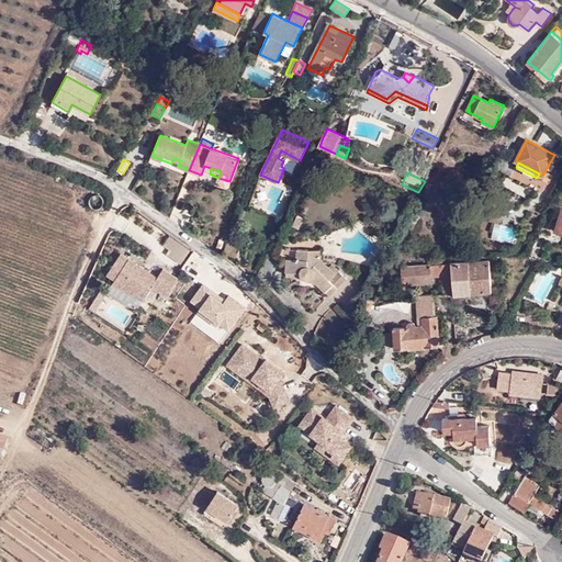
[(482,191),(484,186),(469,178),(467,182),(482,191)]
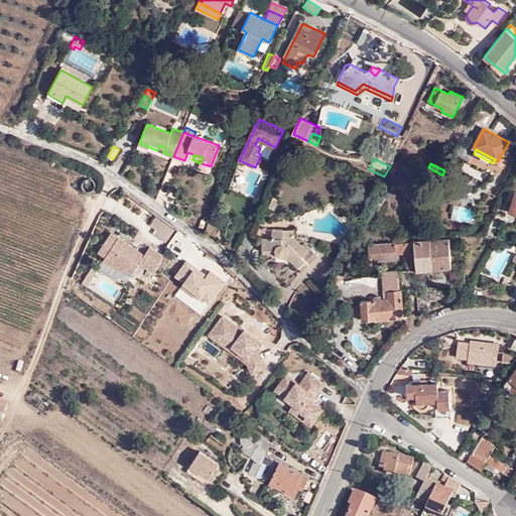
[(279,199),(273,197),(269,207),(275,209),(279,199)]
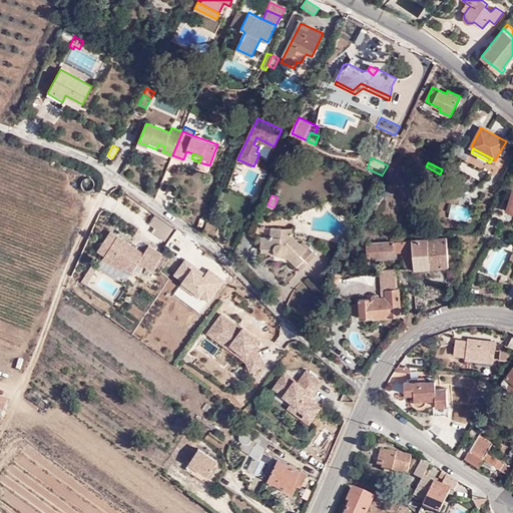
[(470,221),(473,208),(453,204),(450,217),(470,221)]
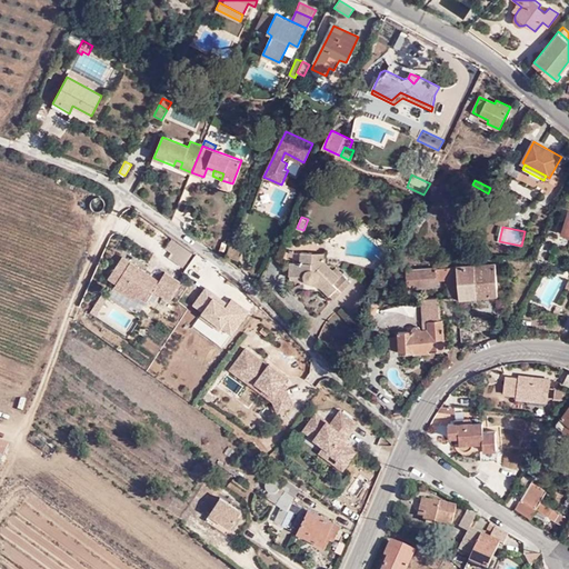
[(246,241),(233,237),(227,256),(239,260),(246,241)]
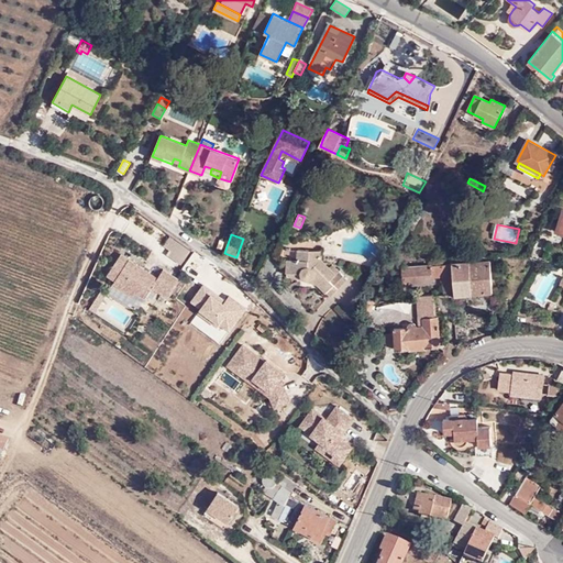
[(186,263),(191,254),(192,253),(169,236),(163,246),(168,251),(166,255),(183,267),(186,263)]
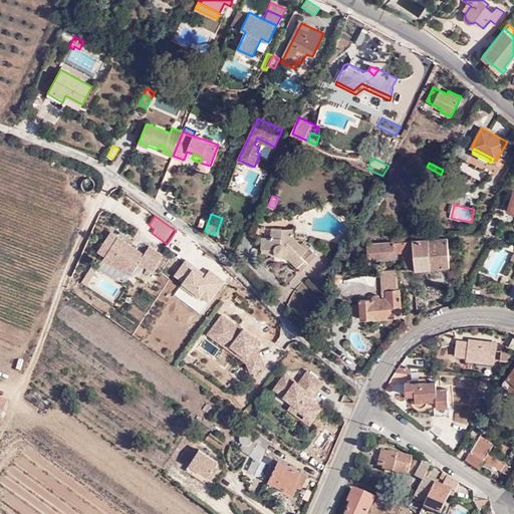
[(285,237),(284,227),(271,227),(271,236),(262,236),(262,252),(284,252),(289,258),(298,266),(305,259),(309,263),(314,258),(310,253),(313,250),(303,240),(301,243),(295,237),(285,237)]
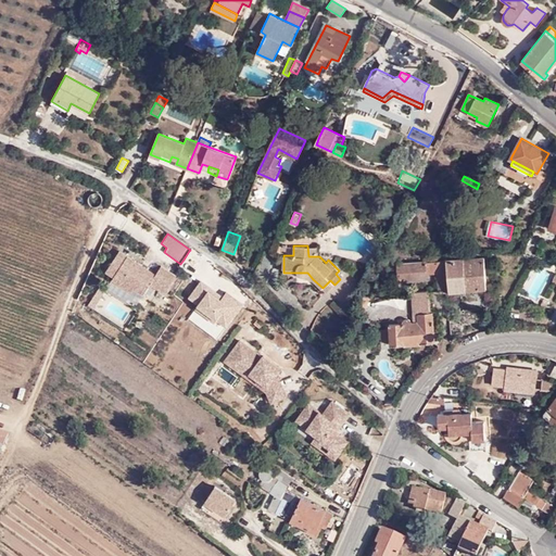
[(318,247),(307,245),(308,256),(319,256),(318,247)]
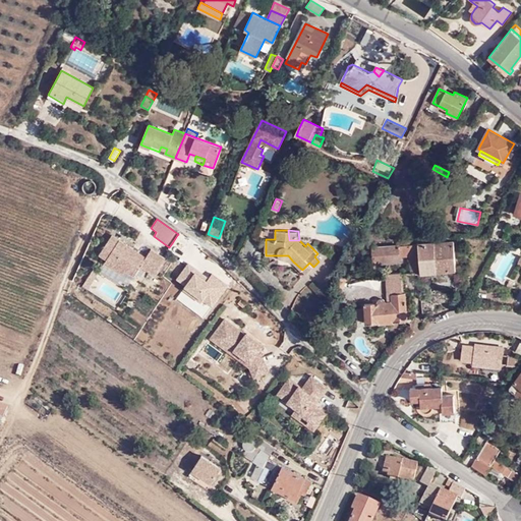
[(166,262),(152,251),(147,258),(112,234),(99,253),(107,258),(105,262),(123,276),(126,272),(134,277),(140,269),(154,279),(166,262)]
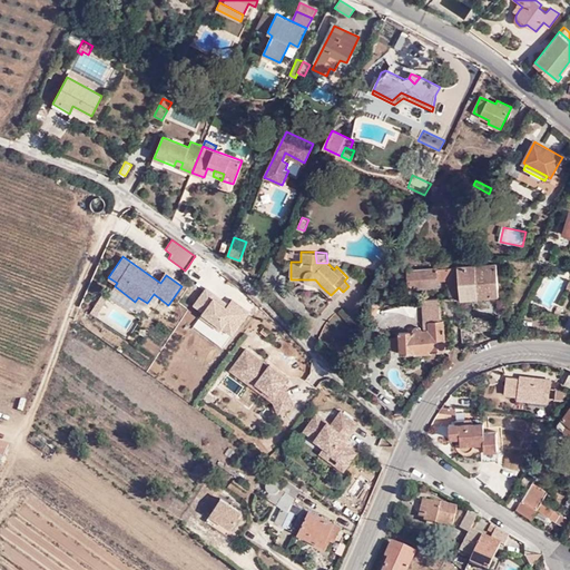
[(198,273),(205,265),(194,257),(188,266),(198,273)]
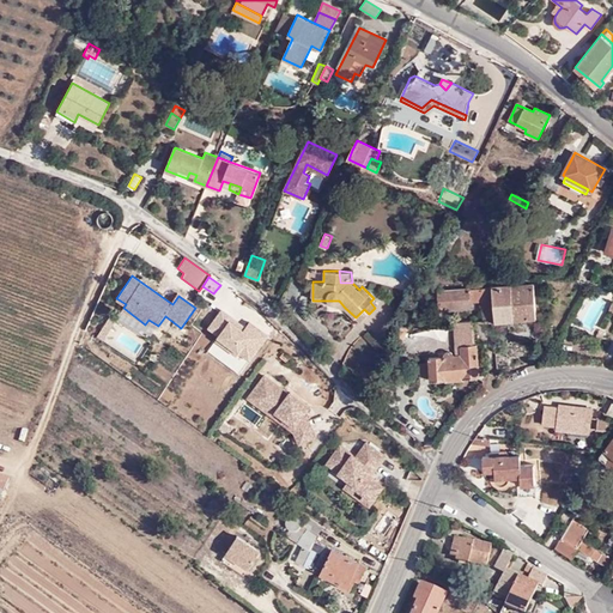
[(486,286),(486,281),(468,283),(469,289),(439,290),(441,309),(473,308),(472,299),(484,299),(485,321),(538,317),(535,284),(486,286)]
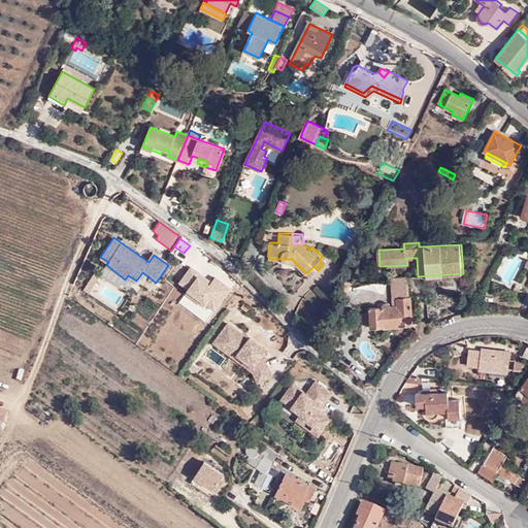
[(199,253),(190,245),(184,253),(194,260),(199,253)]
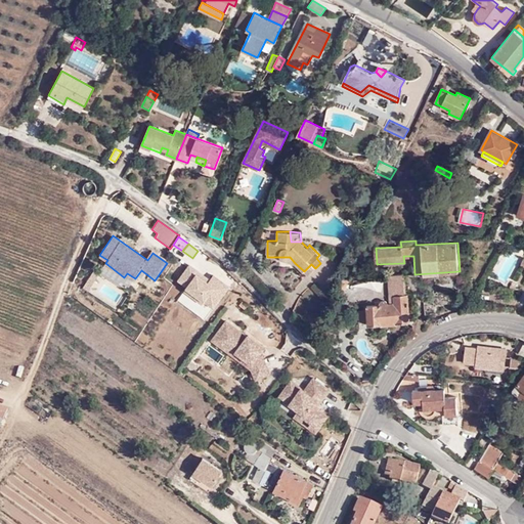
[(209,279),(189,265),(177,281),(185,288),(183,291),(202,304),(203,303),(213,310),(230,288),(212,274),(209,279)]
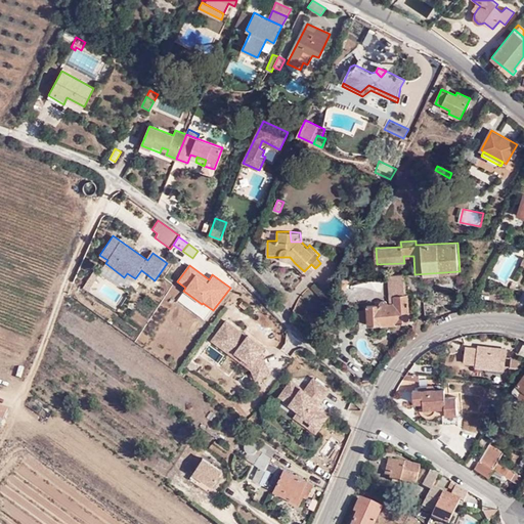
[(410,322),(409,294),(407,294),(406,274),(390,275),(390,287),(394,287),(395,304),(391,304),(390,304),(389,301),(387,300),(386,299),(383,299),(381,301),(381,304),(366,305),(366,309),(359,310),(360,320),(367,320),(368,325),(410,322)]
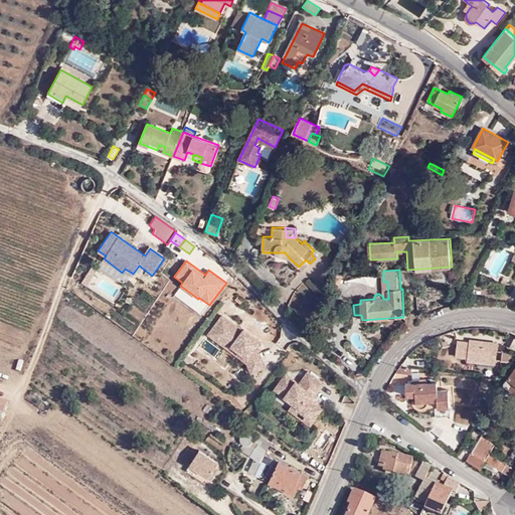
[(262,344),(222,313),(207,336),(246,364),(250,377),(268,371),(261,355),(258,350),(262,344)]
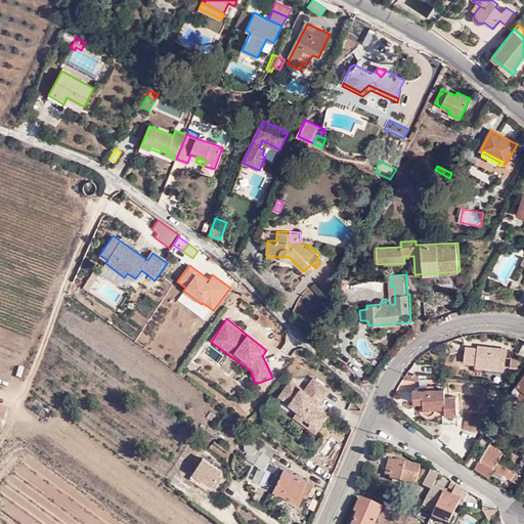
[(154,352),(163,356),(167,347),(158,343),(154,352)]
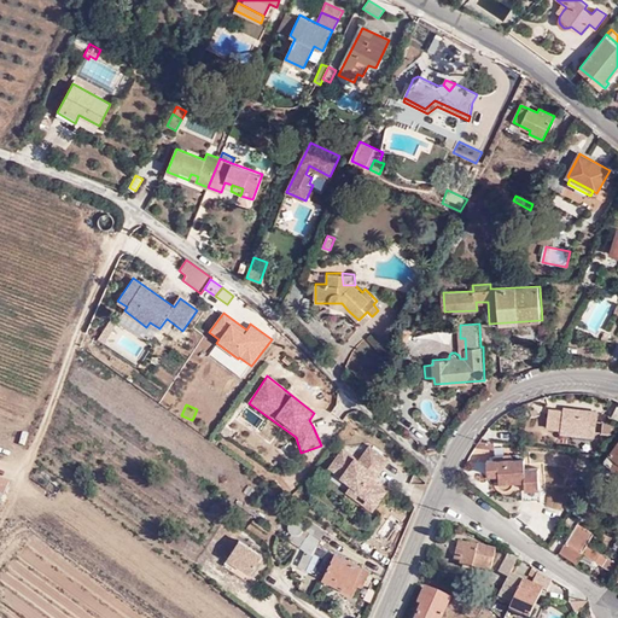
[(563,431),(572,432),(572,427),(593,430),(594,410),(565,407),(563,431)]
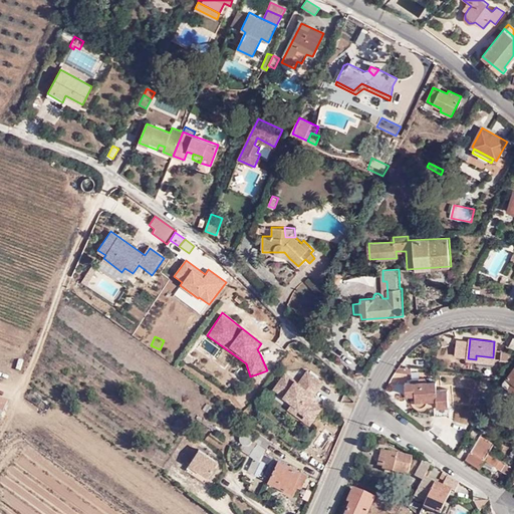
[(501,359),(508,360),(509,351),(502,350),(501,359)]
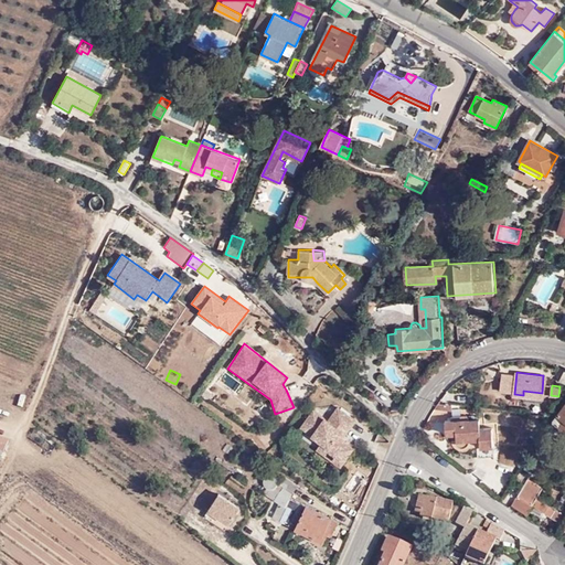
[(358,422),(338,406),(328,419),(312,409),(297,429),(320,447),(316,452),(341,470),(360,445),(348,436),(358,422)]
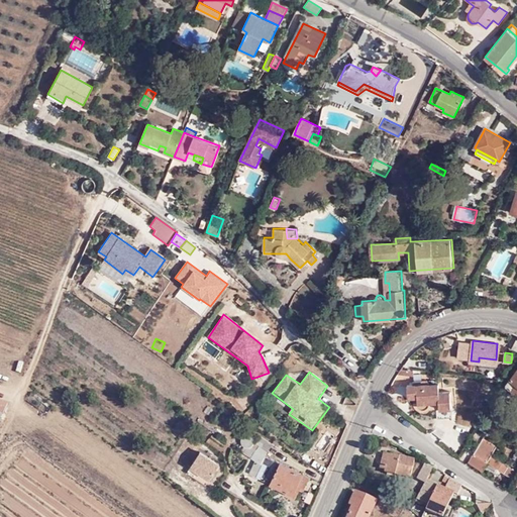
[(515,381),(510,377),(507,380),(507,382),(507,385),(510,387),(515,381)]
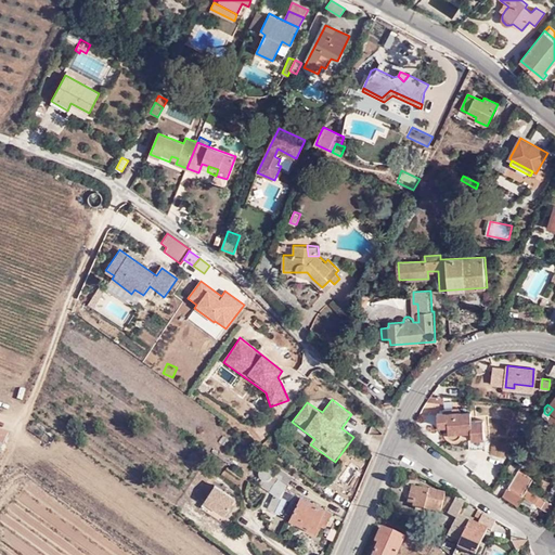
[(437,409),(437,410),(437,427),(449,427),(449,434),(449,436),(451,438),(454,438),(456,438),(459,437),(461,435),(461,434),(461,430),(470,430),(472,437),(483,437),(483,421),(472,421),(470,412),(460,412),(460,408),(437,409)]
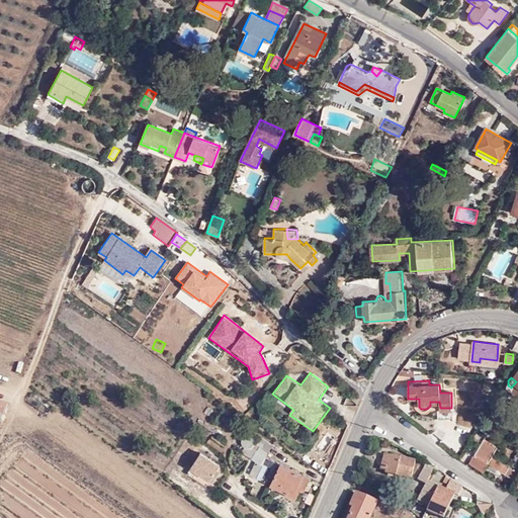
[(261,447),(268,452),(268,453),(273,445),(262,437),(257,444),(261,447)]
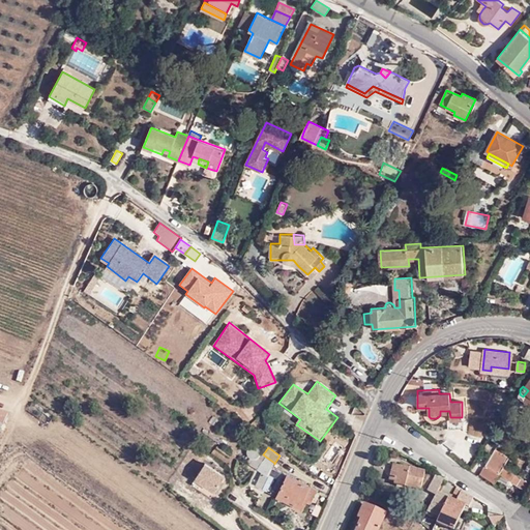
[(494,480),(509,455),(497,447),(481,472),(494,480)]
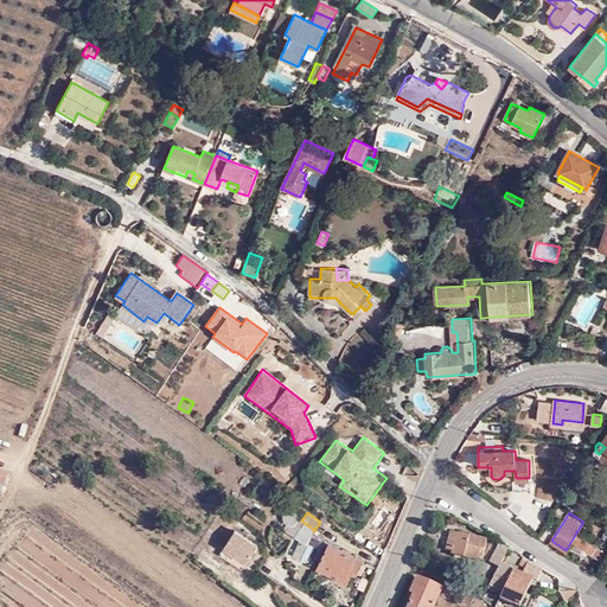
[(283,529),(294,536),(296,537),(306,524),(301,521),(300,519),(299,522),(296,523),(294,525),(291,525),(287,524),(283,529)]
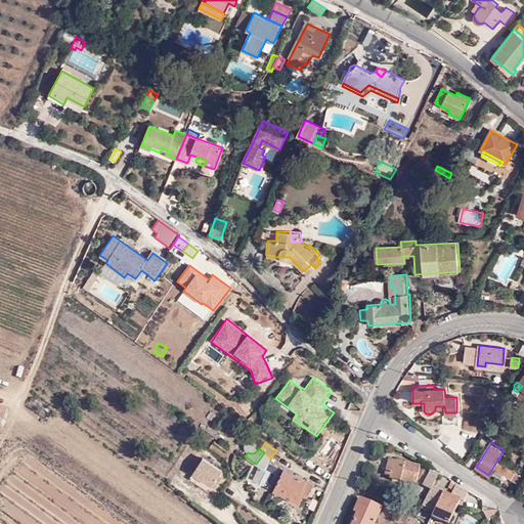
[(269,463),(271,457),(264,452),(256,464),(254,463),(247,476),(302,501),(305,495),(307,496),(314,482),(269,463)]
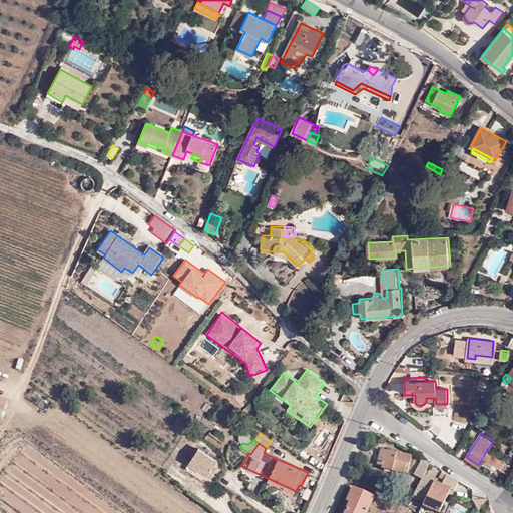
[(217,460),(213,457),(198,448),(189,462),(199,469),(207,475),(213,466),(217,460)]
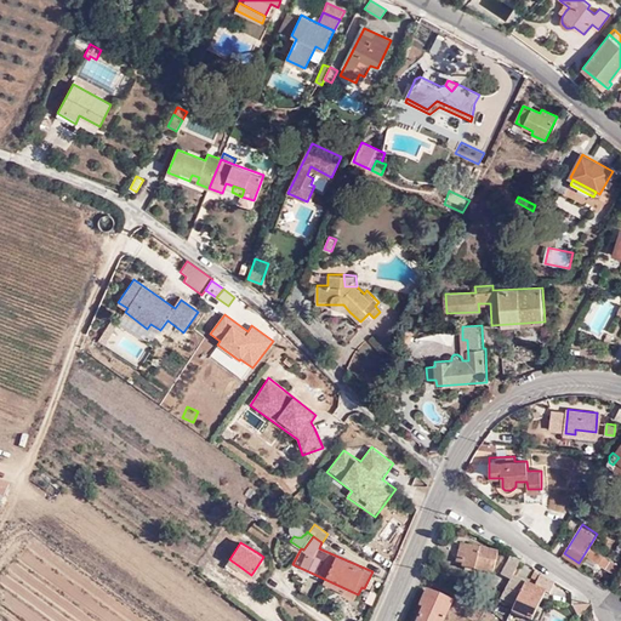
[(493,570),(496,551),(460,542),(456,560),(461,562),(461,567),(478,570),(479,568),(493,570)]
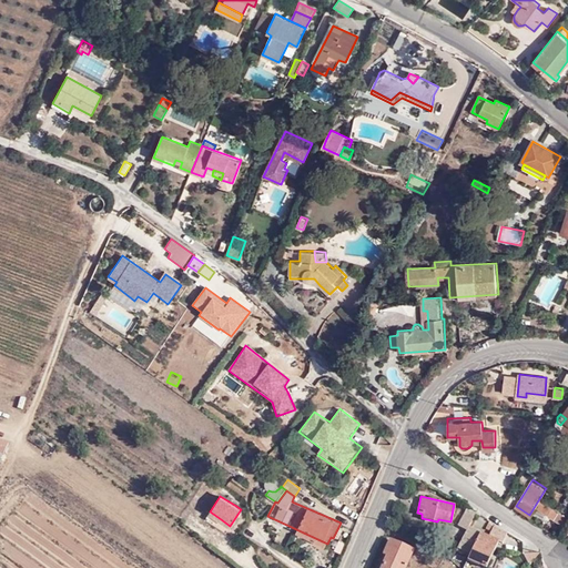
[(565,517),(544,505),(540,511),(561,523),(565,517)]
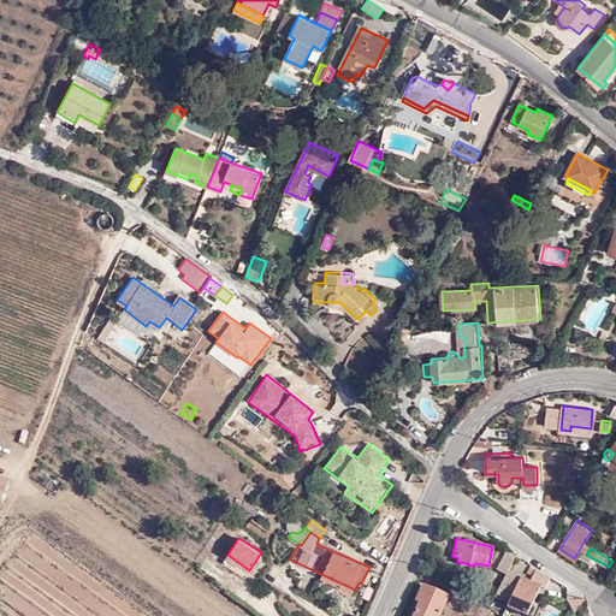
[(507,572),(516,555),(507,550),(497,568),(507,572)]
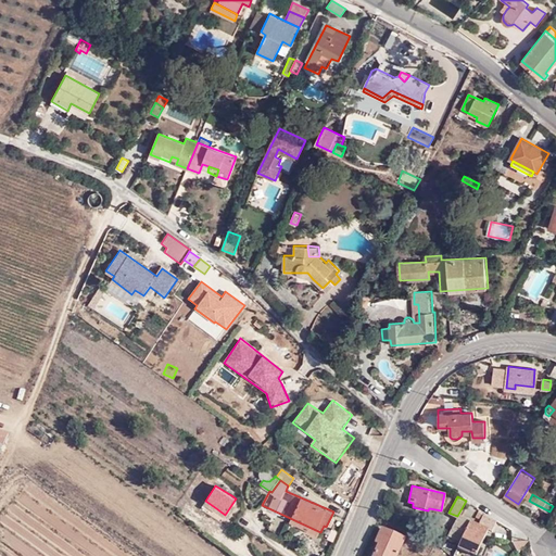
[(216,508),(205,501),(201,507),(212,515),(216,508)]
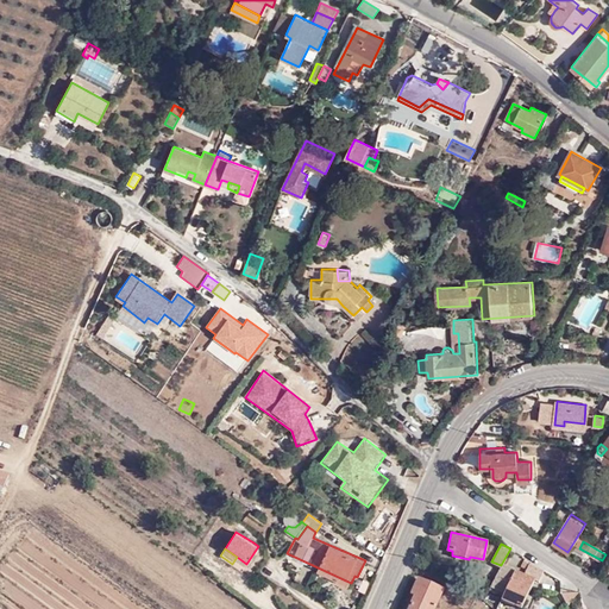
[(525,575),(534,579),(539,581),(544,571),(529,564),(525,575)]
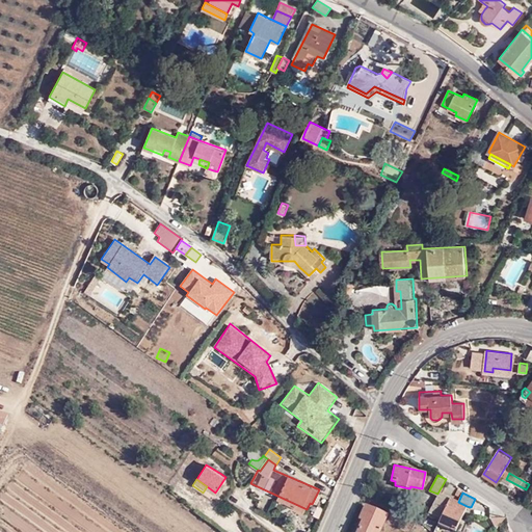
[(449,499),(437,494),(428,511),(440,517),(437,524),(454,531),(467,506),(458,502),(450,498),(449,499)]
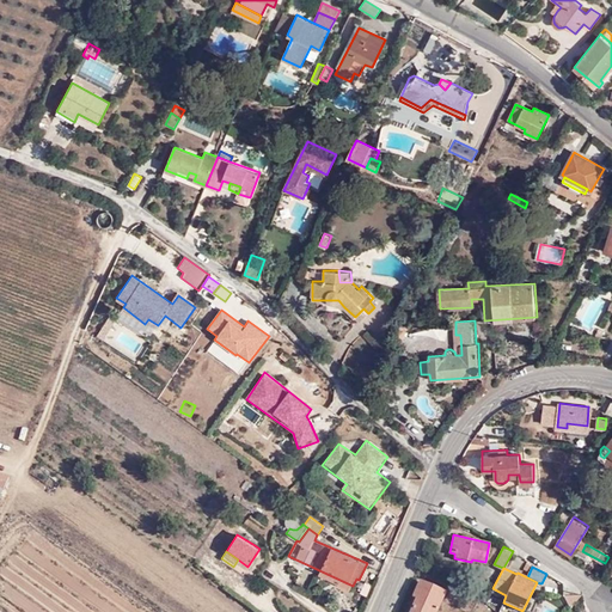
[(434,611),(445,592),(420,580),(411,598),(416,599),(410,611),(434,611)]
